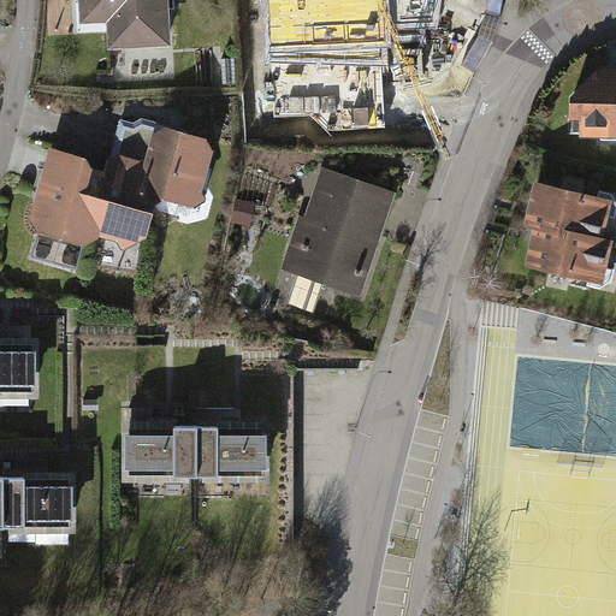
[(169,0),(78,0),(81,23),(107,21),(108,47),(172,43),(169,0)]
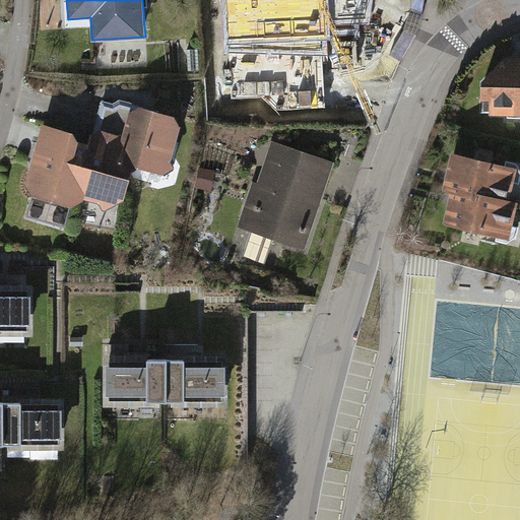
[(226,0),(230,42),(328,38),(328,29),(355,28),(354,18),(366,17),(368,0),(226,0)]
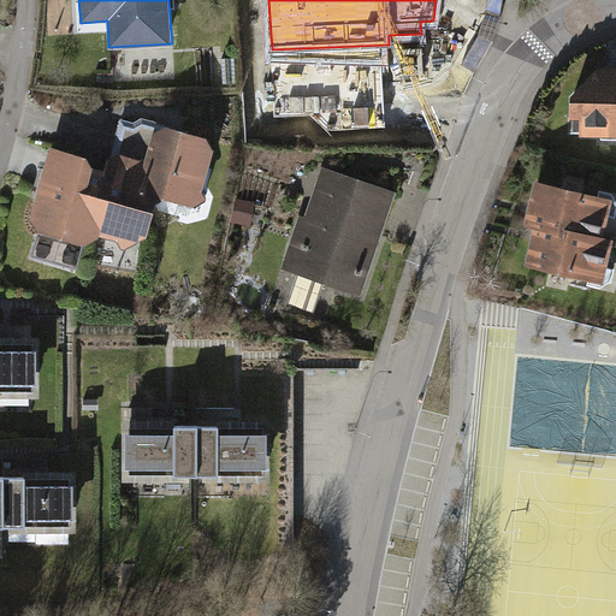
[(602,138),(615,137),(615,75),(612,80),(600,71),(572,98),(573,116),(581,114),(581,134),(602,132),(602,138)]
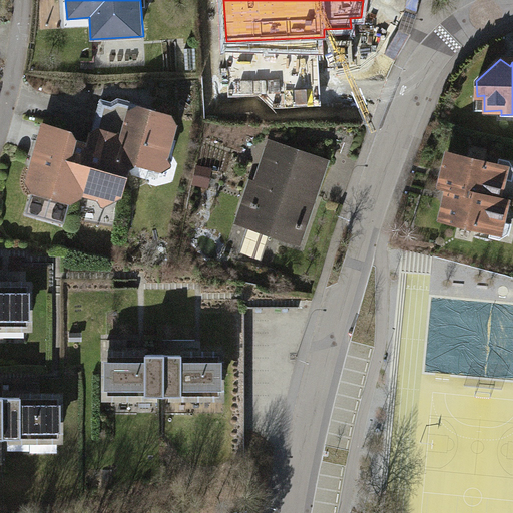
[(40,117),(24,180),(31,191),(72,202),(83,194),(97,198),(101,204),(104,205),(122,194),(128,164),(137,161),(161,168),(171,164),(172,162),(169,156),(178,122),(172,112),(137,102),(128,108),(120,132),(98,125),(89,130),(87,139),(78,136),(72,125),(40,117)]
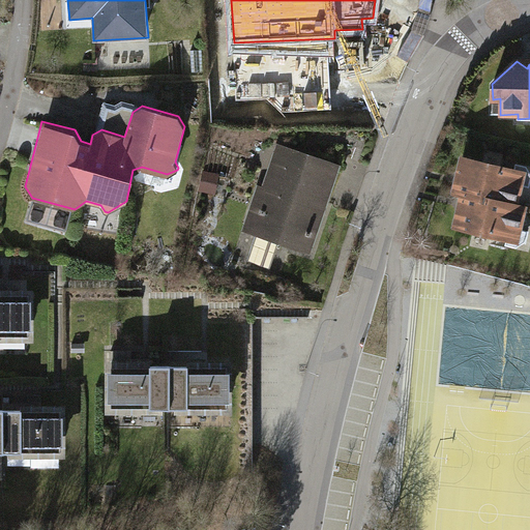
[(259,214),(265,216),(260,231),(257,230),(246,262),(269,269),(280,237),(306,245),(331,168),(280,151),(259,214)]
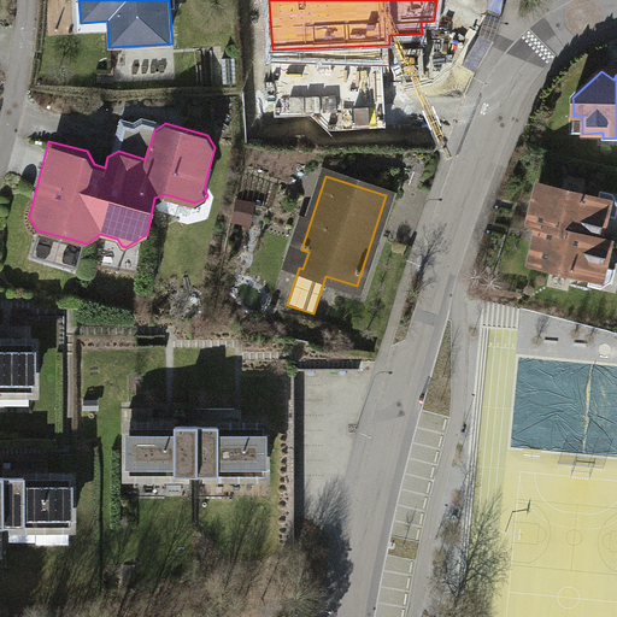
[(535,215),(544,217),(615,231),(616,219),(616,192),(544,177),(535,215)]
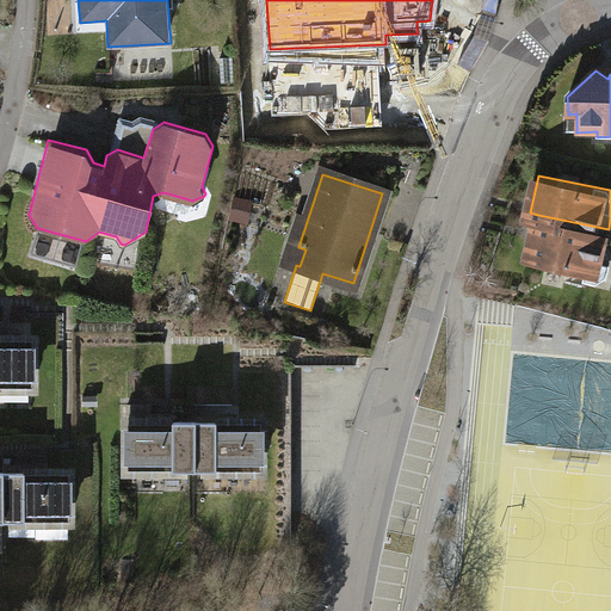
[(610,229),(609,229),(538,215),(529,257),(610,272),(610,229)]
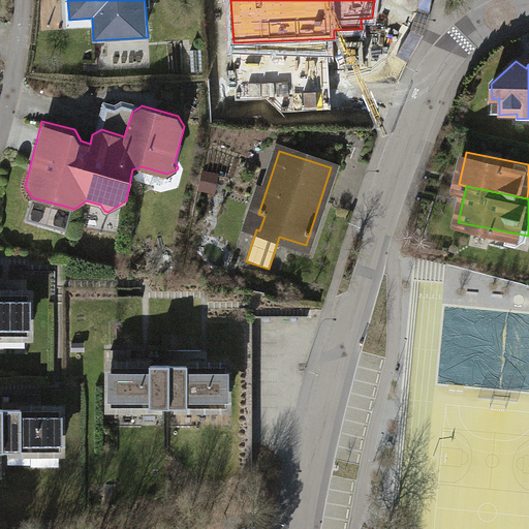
[(28,293),(0,293),(0,335),(28,335),(28,293)]
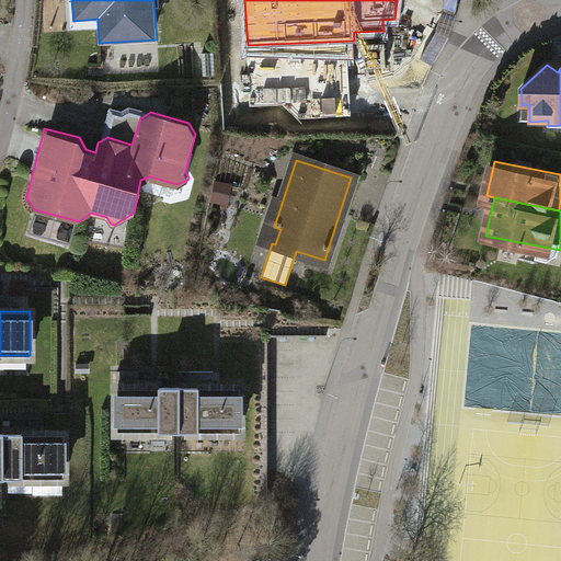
[(116,432),(178,432),(178,388),(139,387),(139,371),(117,371),(116,432)]
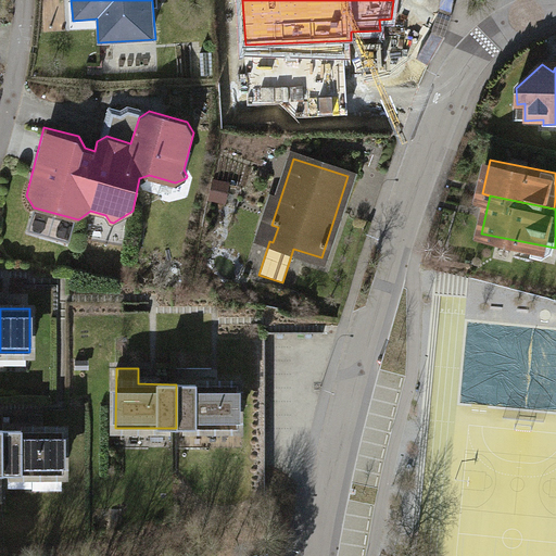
[(237,384),(176,384),(176,428),(237,428),(237,384)]
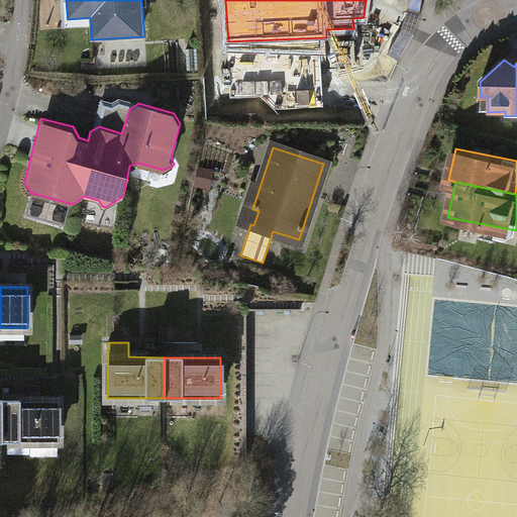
[(58,400),(2,401),(2,441),(58,440),(58,400)]
